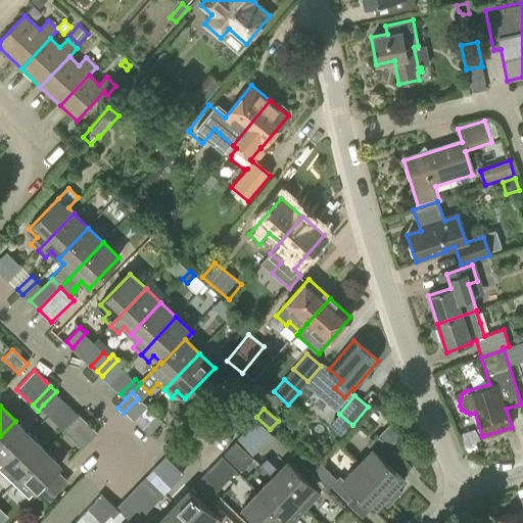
[(82,414),(75,421),(93,438),(100,431),(82,414)]
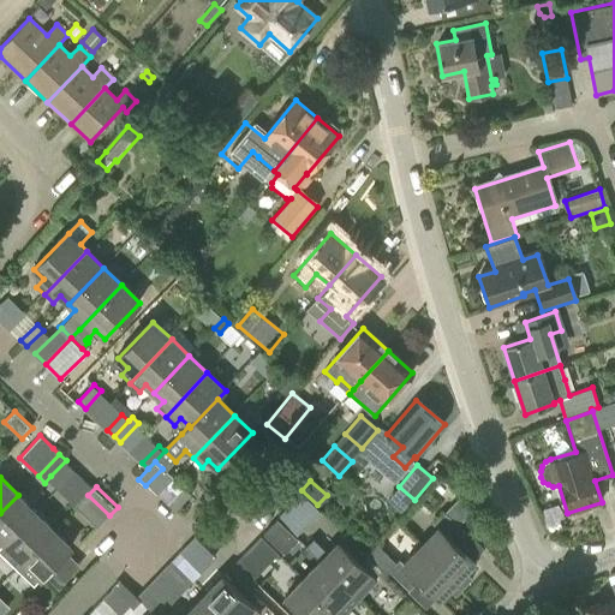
[(192,494),(184,487),(167,503),(175,511),(192,494)]
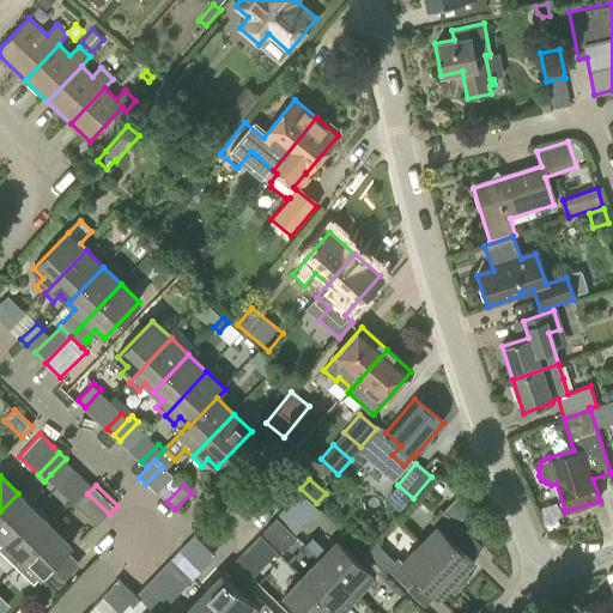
[(0,546),(36,510),(18,493),(0,511),(0,535),(5,540),(0,545),(0,546)]
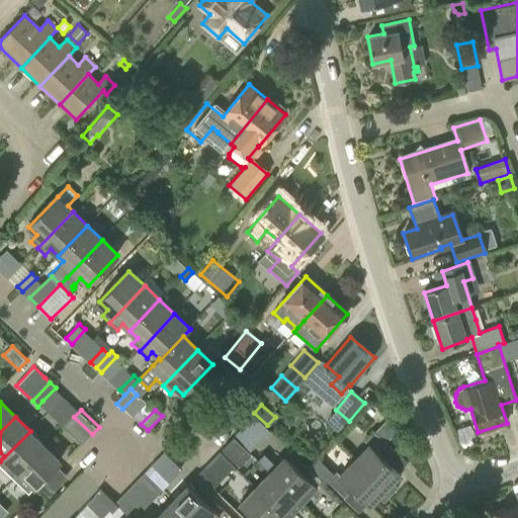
[(84,442),(92,434),(74,417),(66,424),(84,442)]
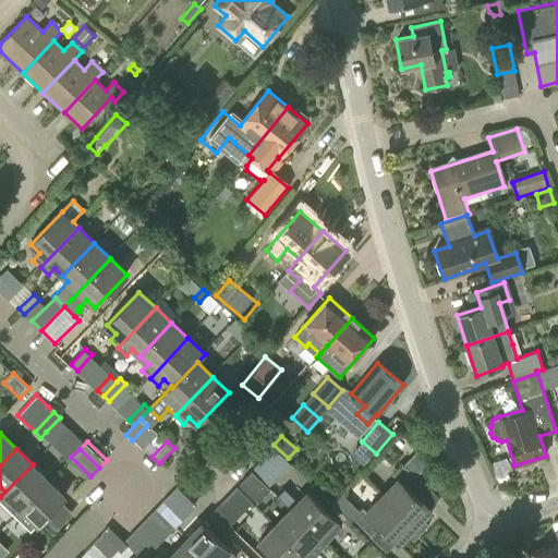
[(270,457),(284,470),(290,463),(277,450),(270,457)]
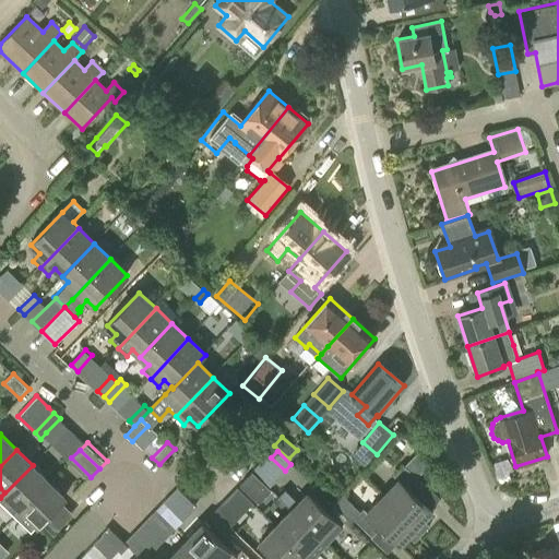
[(0,502),(14,516),(49,482),(33,465),(0,498),(0,502)]
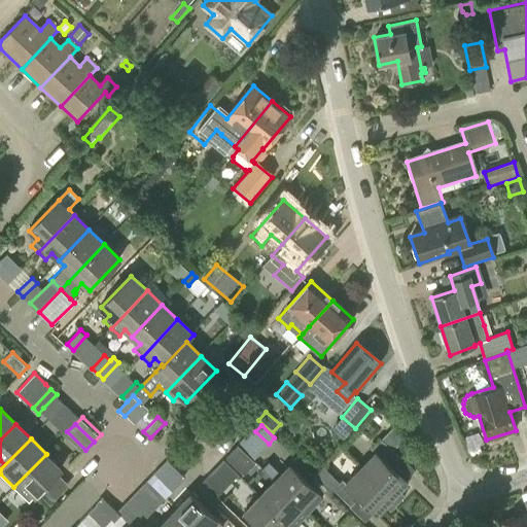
[(375,454),(360,468),(398,504),(405,497),(399,492),(408,483),(390,467),(399,458),(381,441),(372,451),(375,454)]
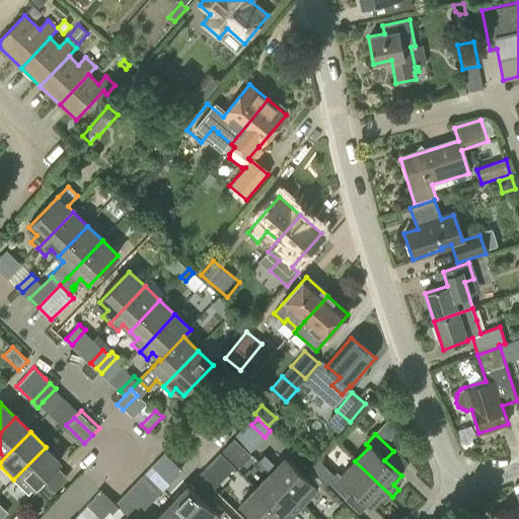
[(234,438),(233,438),(222,450),(239,466),(251,455),(234,438)]
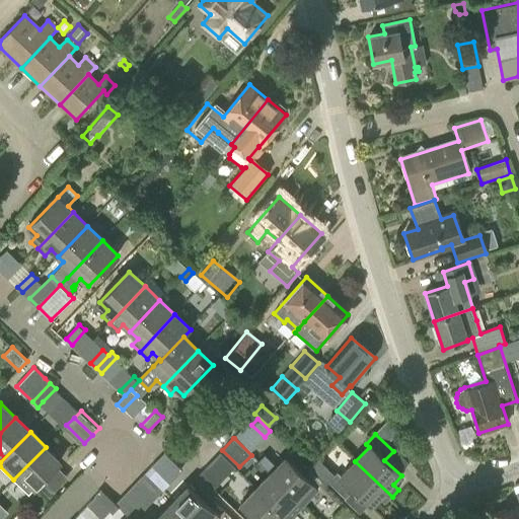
[(61,461),(46,447),(13,479),(28,495),(35,488),(61,461)]
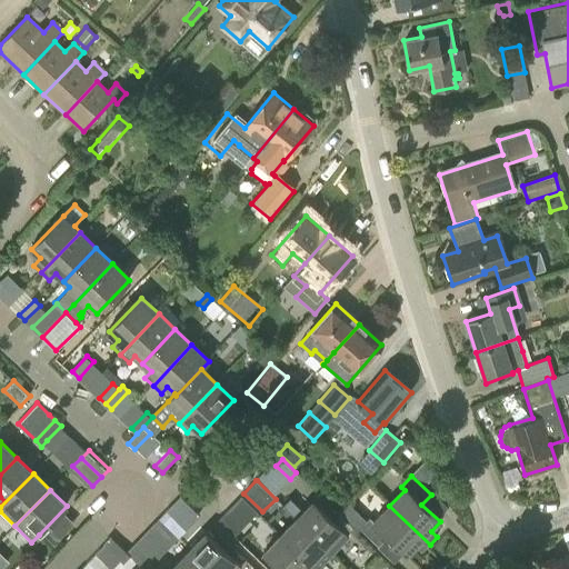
[(167,510),(186,529),(200,516),(181,497),(167,510)]
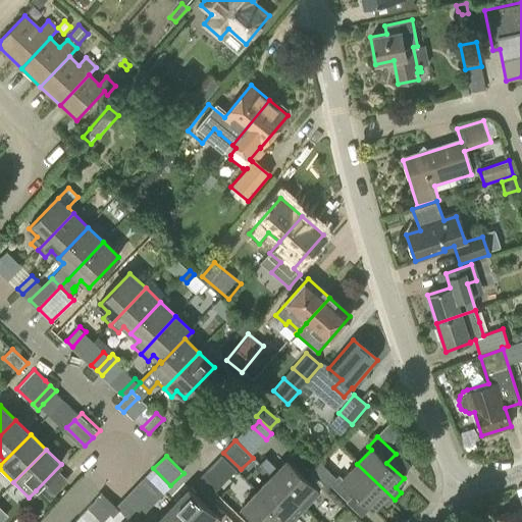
[(209,474),(221,485),(236,470),(221,456),(206,470),(206,471),(209,474)]
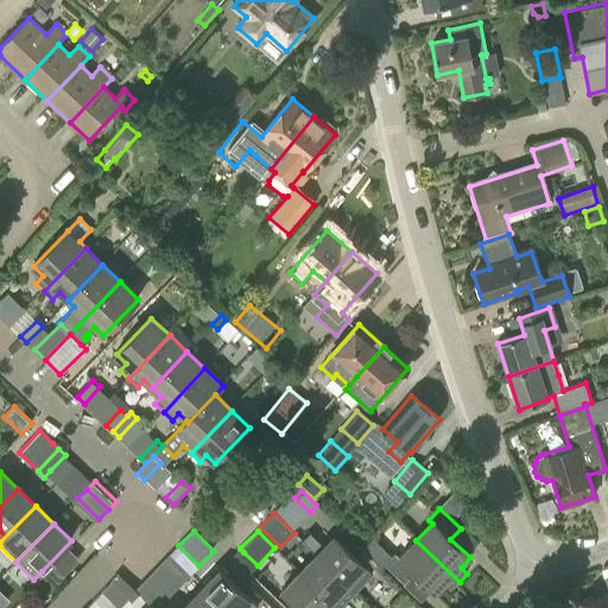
[(334,536),(323,546),(309,533),(302,542),(316,555),(354,591),(373,572),(334,536)]
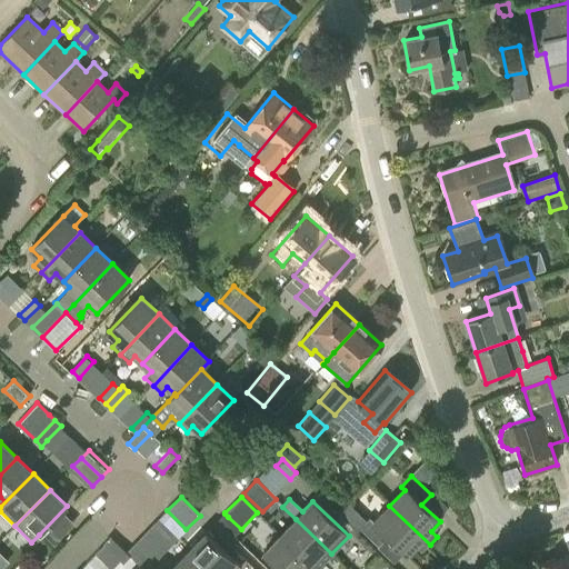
[(421,553),(430,545),(389,506),(373,522),(370,519),(368,521),(349,503),(339,515),(358,531),(359,530),(379,549),(388,540),(406,557),(415,548),(421,553)]
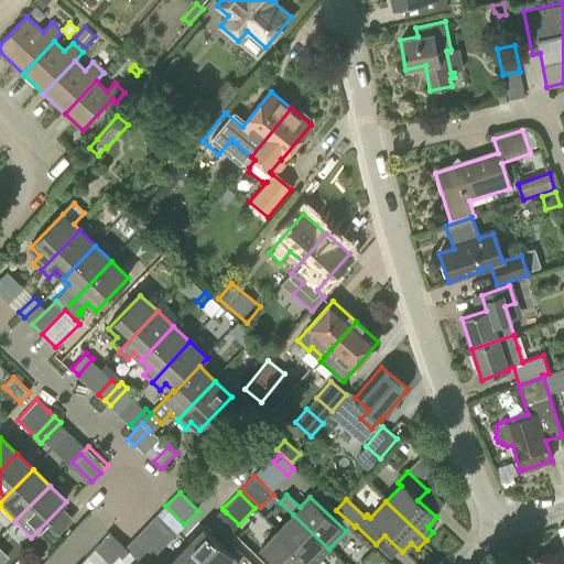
[(158,514),(152,520),(170,540),(176,533),(158,514)]
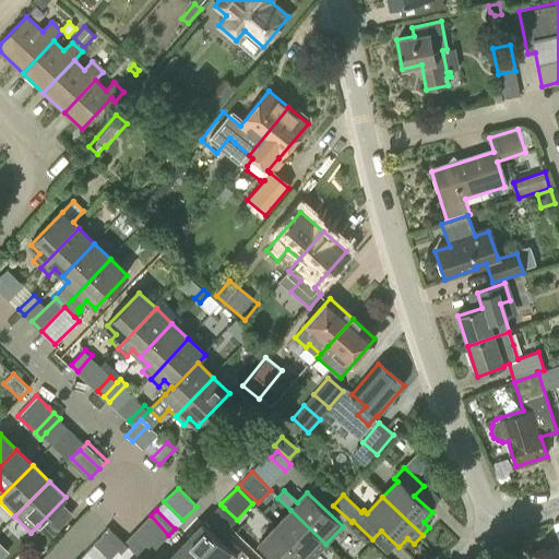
[(310,558),(325,544),(290,510),(275,525),(304,554),(308,558),(310,558)]
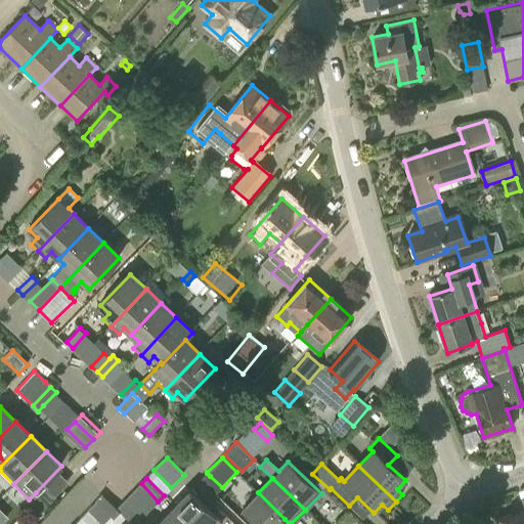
[(188,491),(174,506),(191,523),(222,523),(216,517),(188,491)]
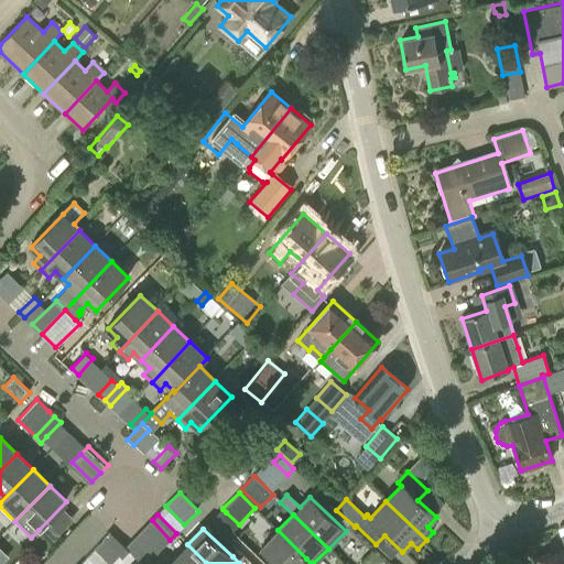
[(278,563),(301,563),(306,559),(278,530),(261,548),(278,563)]
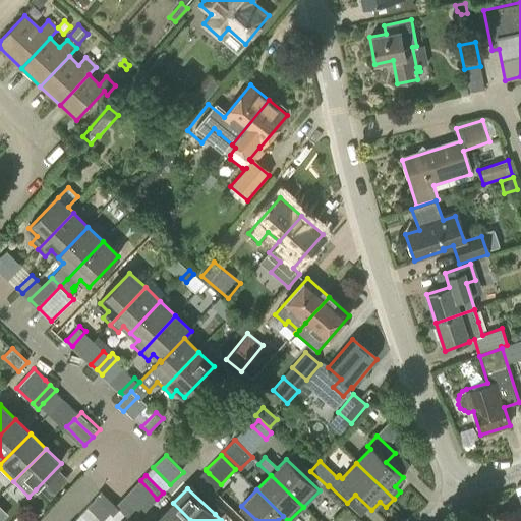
[(113,516),(119,509),(116,506),(115,506),(101,493),(95,499),(110,513),(113,516)]
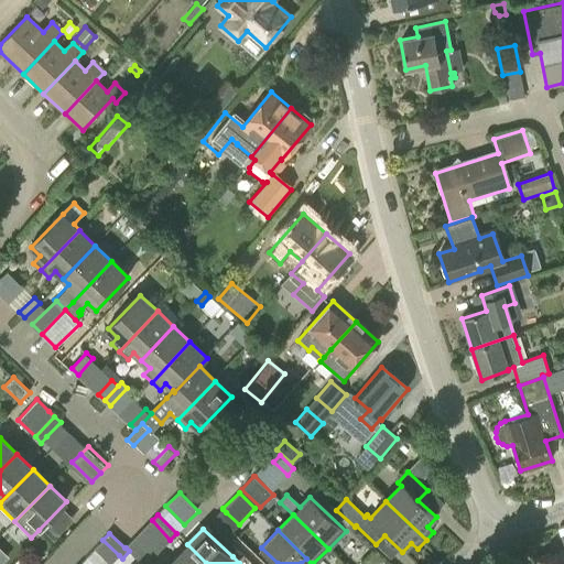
[(132,540),(126,548),(129,551),(141,563),(149,556),(132,540)]
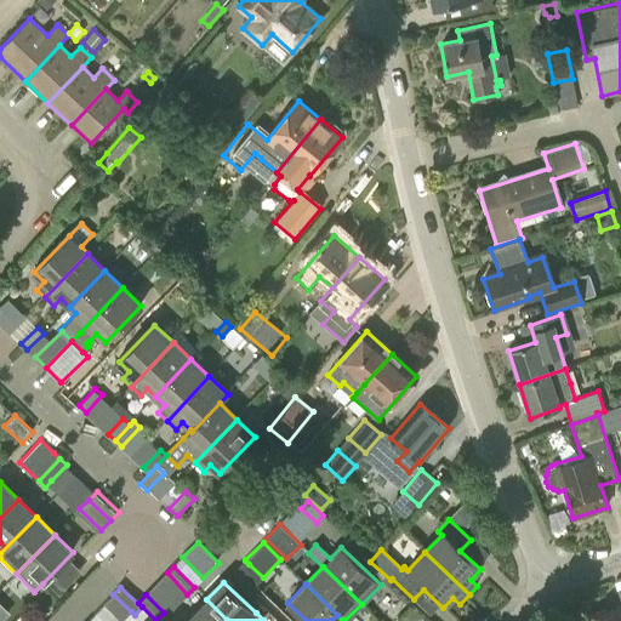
[(0,620),(11,607),(0,599),(0,620)]
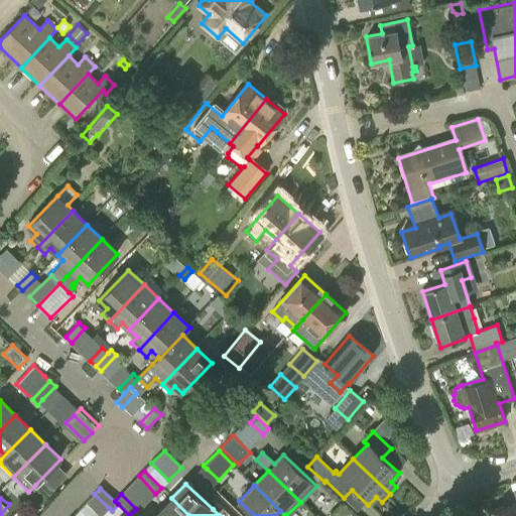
[(156,514),(157,515),(188,515),(171,498),(156,514)]
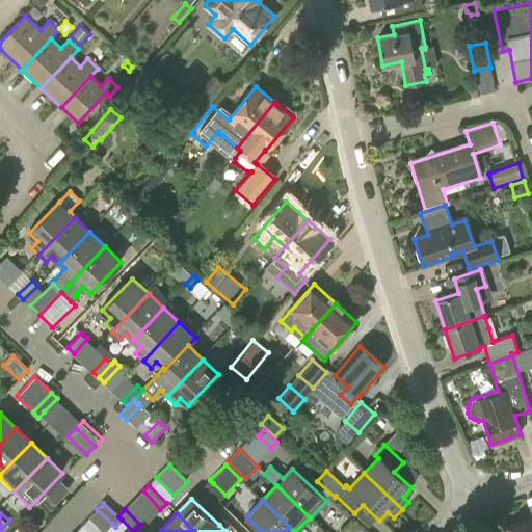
[(531,531),(531,520),(506,528),(506,531),(531,531)]
